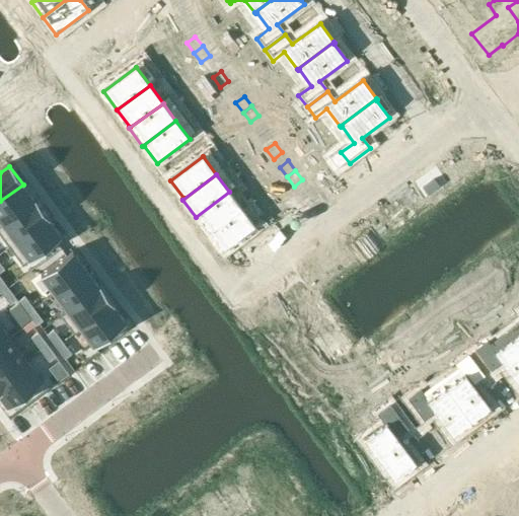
[(23,185),(0,201),(0,222),(2,226),(0,227),(0,228),(36,202),(35,201),(34,202),(22,186),(23,186),(23,185)]
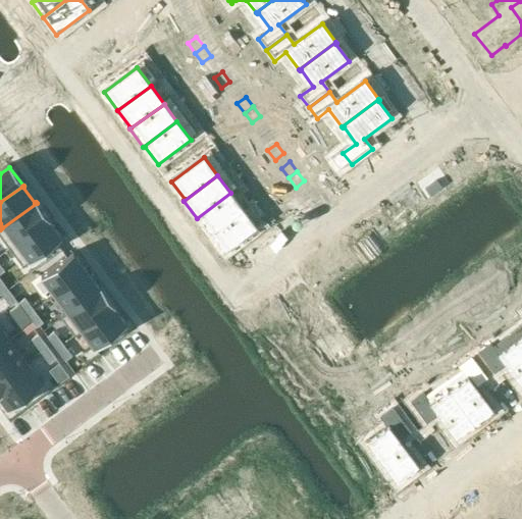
[(230,193),(197,218),(198,219),(199,218),(211,236),(244,211),(230,193)]
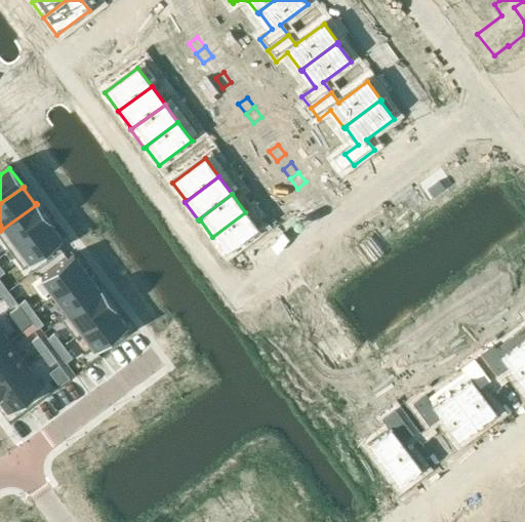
[(37,204),(0,231),(0,239),(9,252),(50,222),(37,204)]
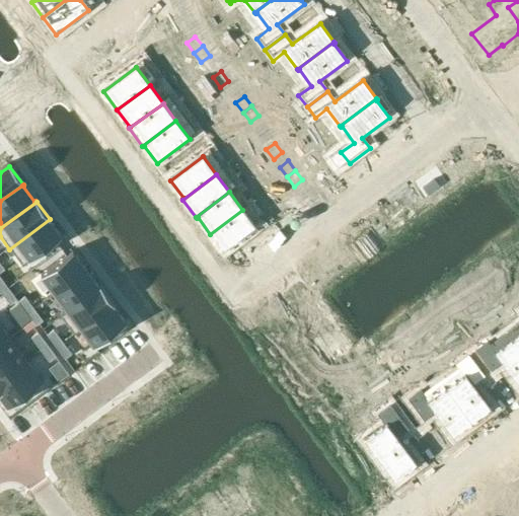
[(242,210),(210,234),(224,252),(256,228),(242,210)]
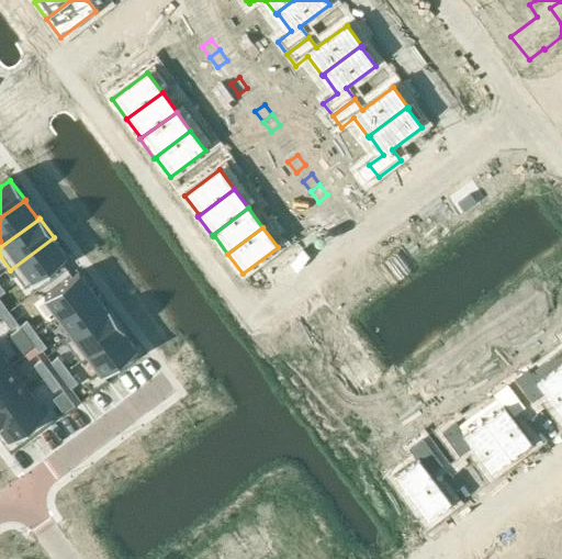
[(54,237),(10,270),(25,290),(67,258),(53,239),(54,238),(54,237)]
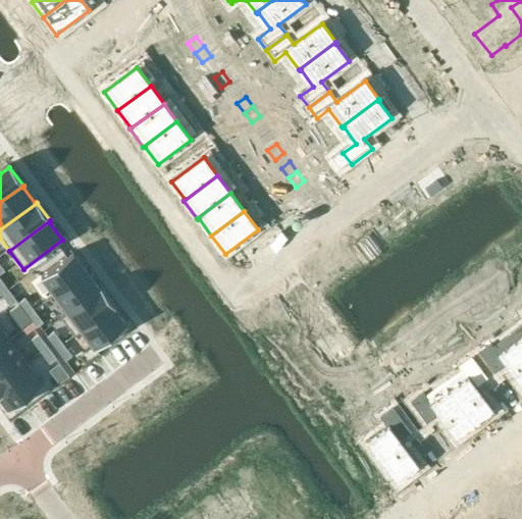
[(73,255),(41,279),(54,298),(87,273),(73,255)]
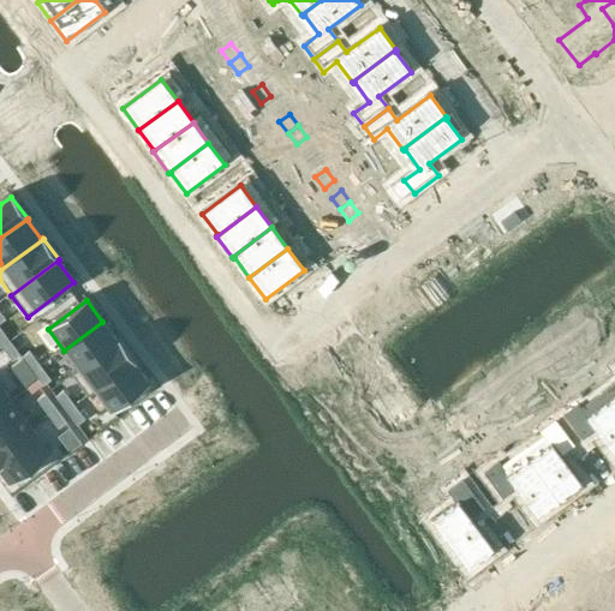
[(102,322),(64,351),(79,370),(118,341),(102,322)]
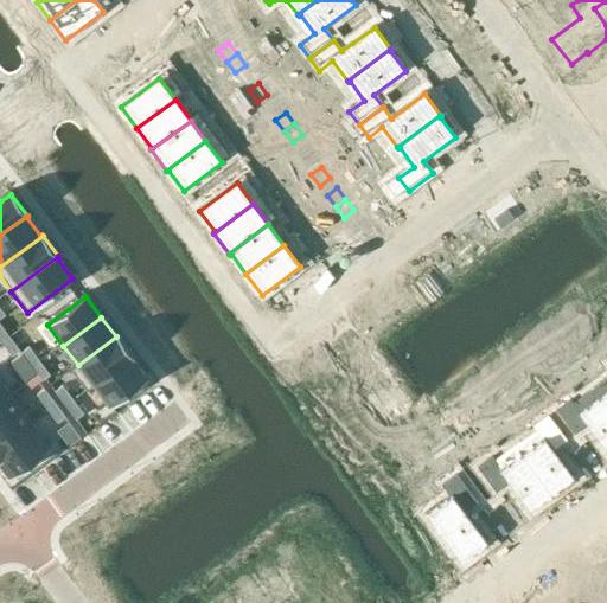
[(78,365),(70,371),(87,393),(95,387),(133,359),(134,358),(117,335),(116,337),(78,365)]
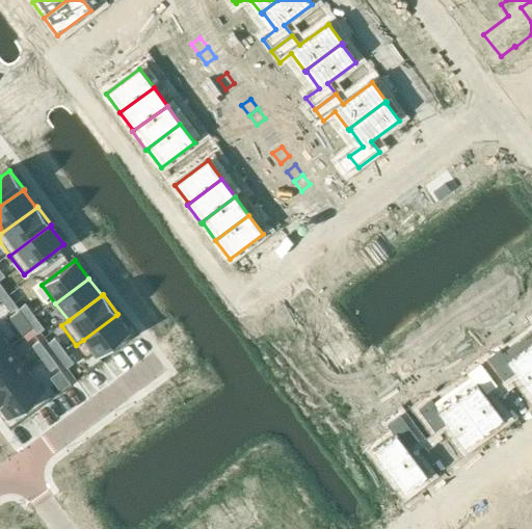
[(8,297),(1,302),(10,315),(18,310),(8,297)]
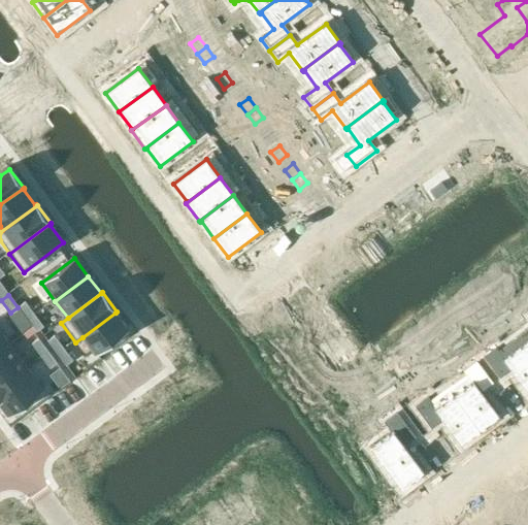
[(26,304),(19,309),(28,321),(35,317),(26,304)]
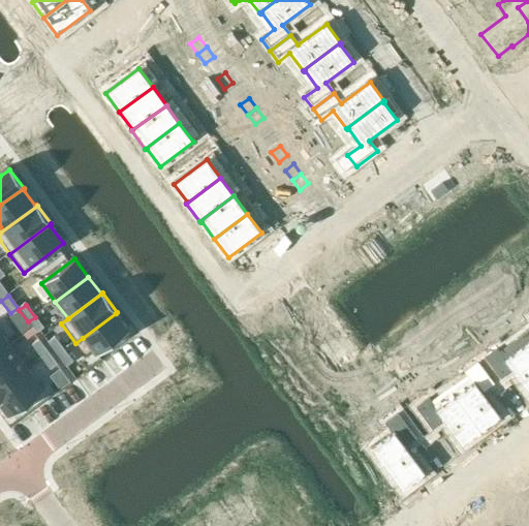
[(116,313),(83,338),(96,356),(129,332),(116,313)]
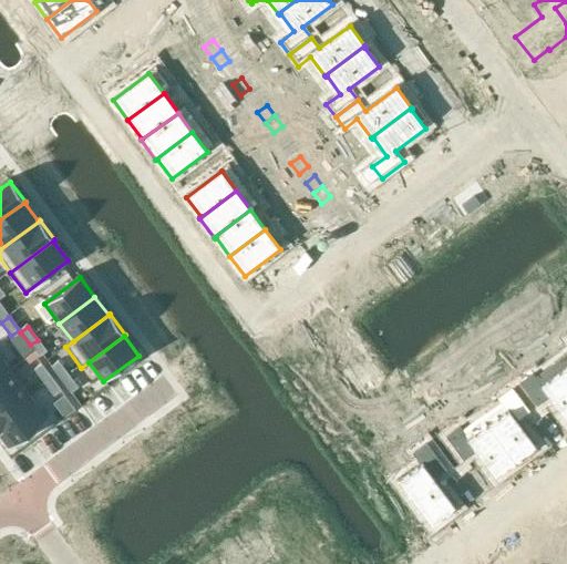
[(38,340),(30,345),(40,358),(47,354),(38,340)]
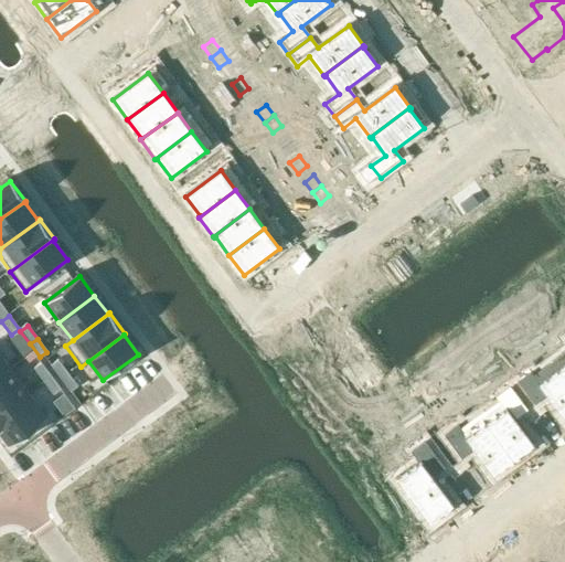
[(0,356),(0,378),(10,370),(0,356)]
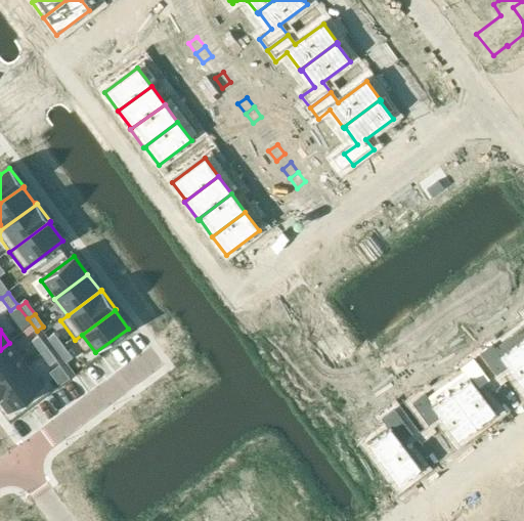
[(54,336),(47,340),(56,352),(62,348),(54,336)]
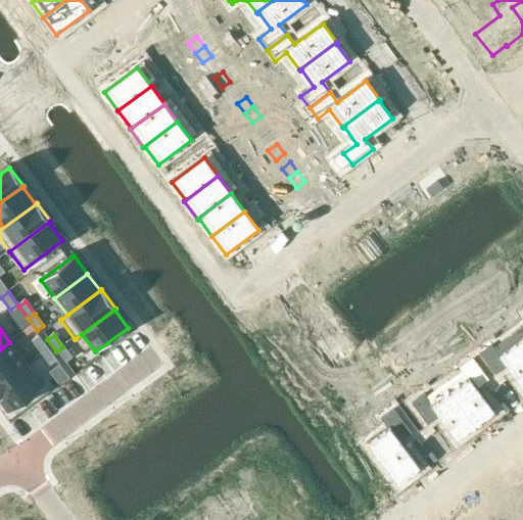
[(38,337),(32,342),(41,355),(47,349),(38,337)]
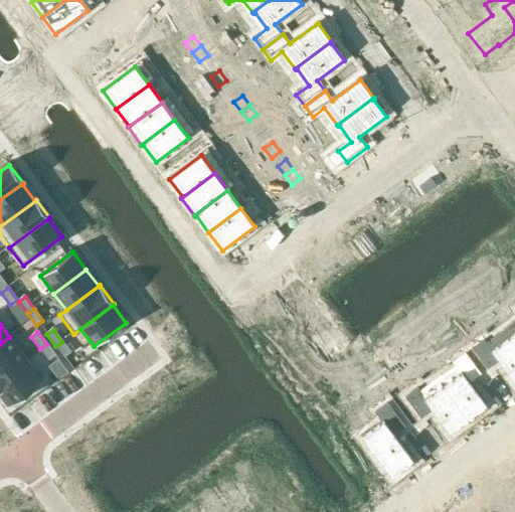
[(483,338),(472,347),(487,367),(498,360),(514,382),(514,342),(509,335),(508,336),(509,336),(491,349),(483,338)]
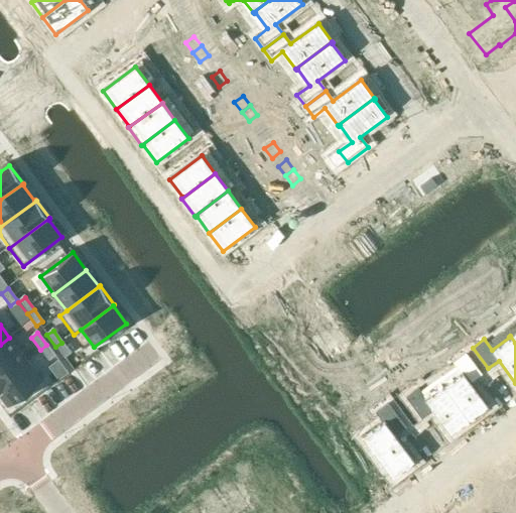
[(9,338),(0,345),(0,379),(26,360),(9,338)]
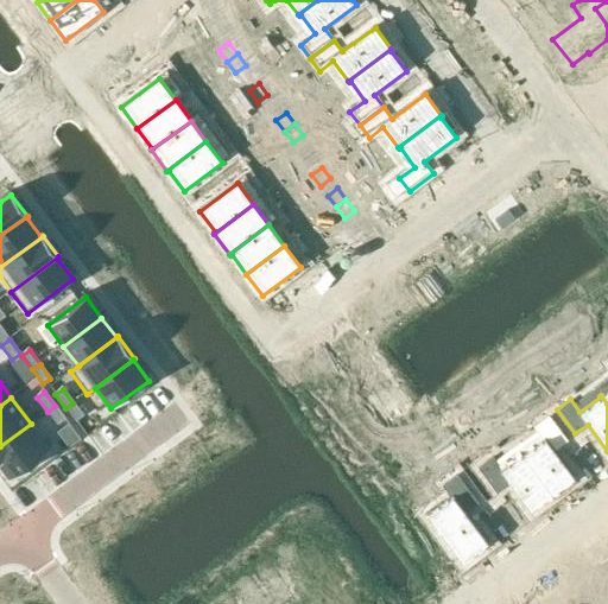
[(73,404),(65,408),(76,423),(83,417),(73,404)]
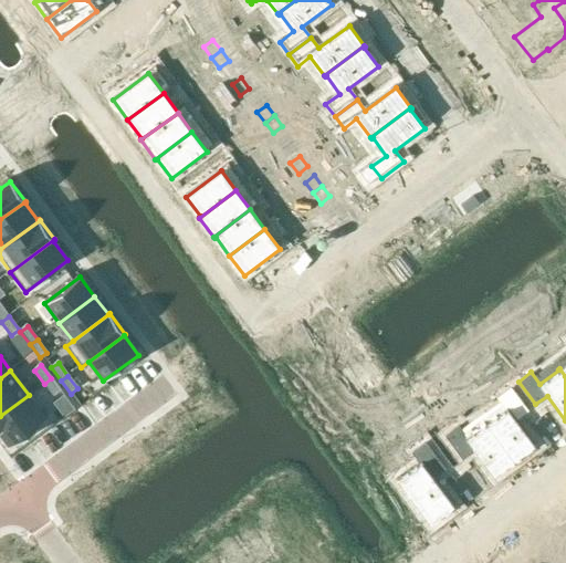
[(51,378),(44,384),(54,397),(61,392),(51,378)]
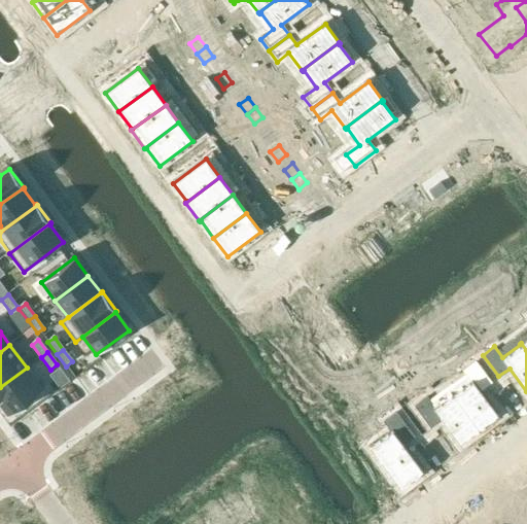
[(471,382),(453,395),(480,431),(488,426),(487,425),(499,416),(481,391),(491,383),(476,361),(464,371),(471,382)]
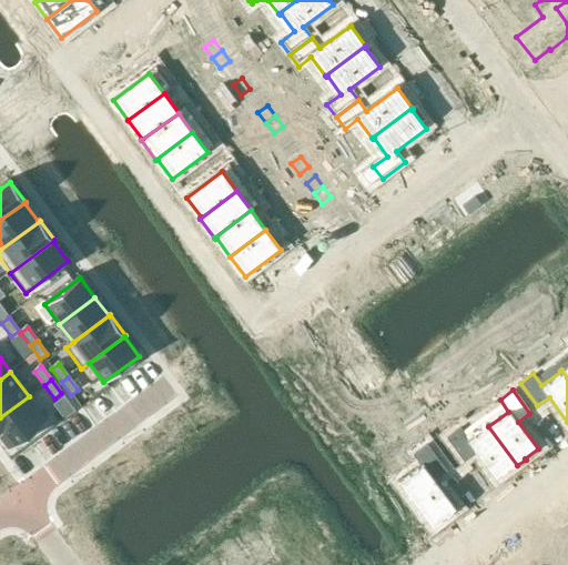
[(29,396),(0,417),(0,439),(9,451),(48,422),(29,396)]
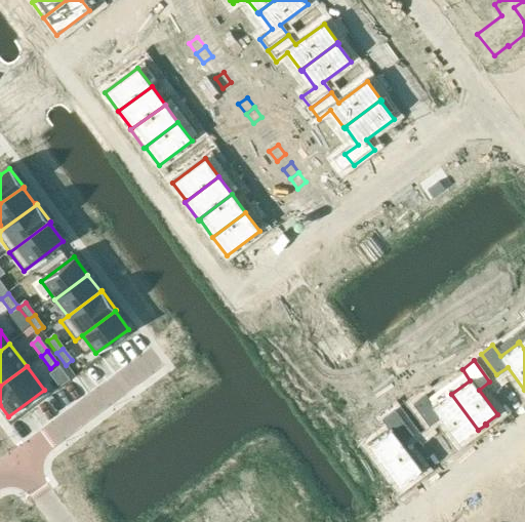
[(425,397),(413,405),(429,427),(440,418),(458,444),(471,435),(478,430),(451,394),(433,408),(425,397)]
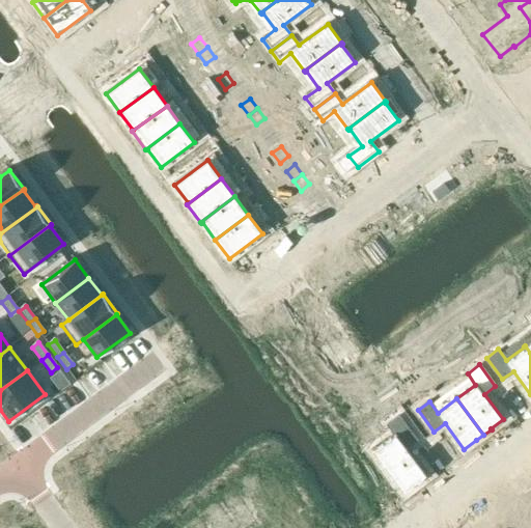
[(396,443),(373,460),(401,496),(425,479),(404,452),(416,444),(399,423),(388,432),(396,443)]
